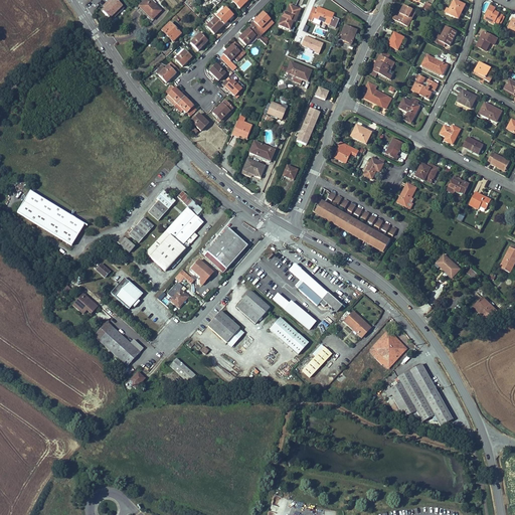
[(124,7),(117,0),(114,0),(113,2),(112,1),(111,0),(109,0),(107,3),(118,14),(124,7)]
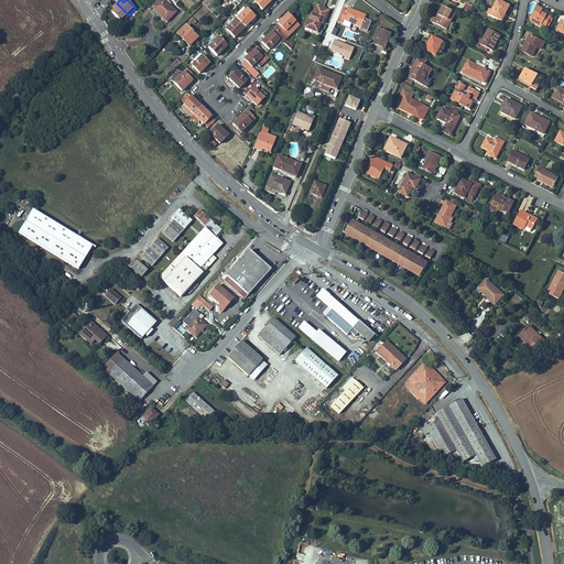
[(172,8),(164,0),(160,0),(153,8),(163,17),(172,8)]
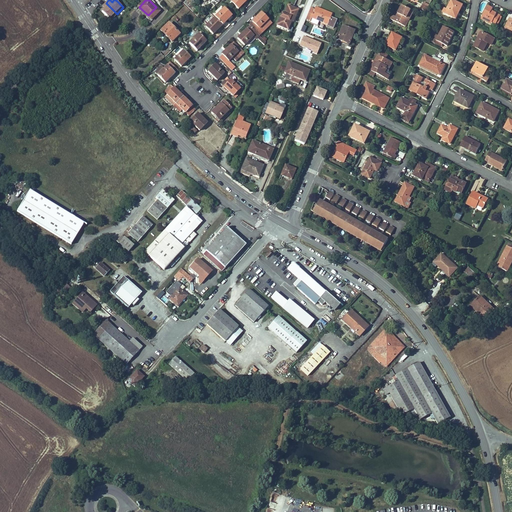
[(247,0),(233,0),(232,2),(240,9),(247,0)]
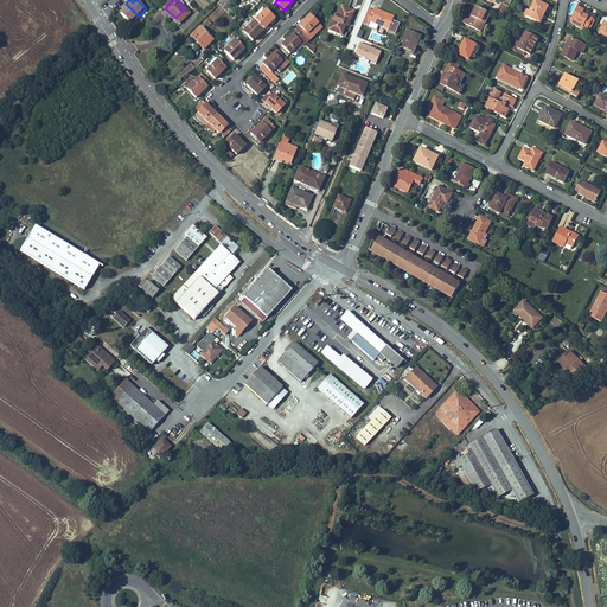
[(551,5),(542,0),(536,0),(531,12),(542,18),(544,12),(547,14),(551,5)]
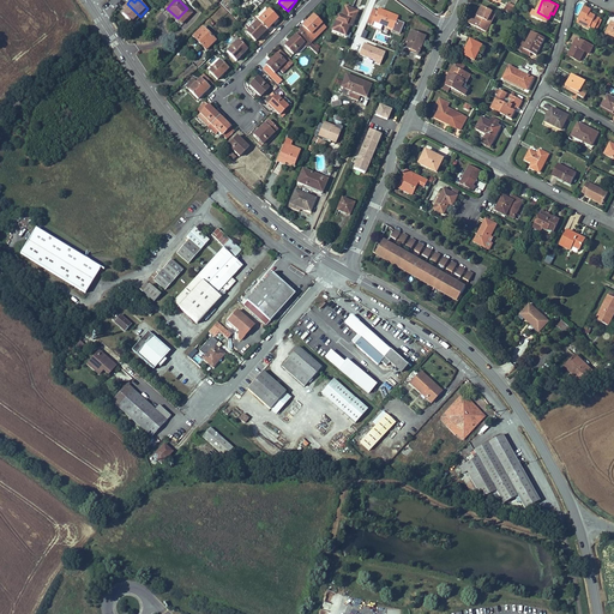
[(140,17),(127,4),(124,7),(125,8),(126,10),(122,13),(133,24),(140,17)]
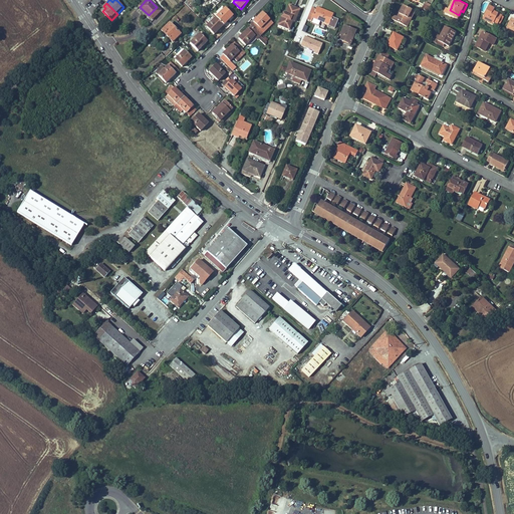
[(426,3),(422,10),(428,13),(432,6),(426,3)]
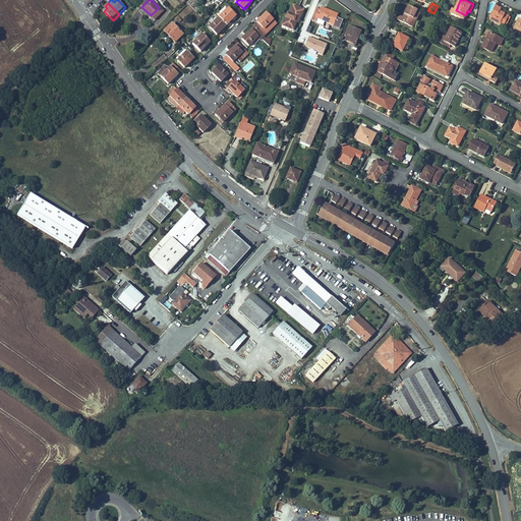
[(498,4),(491,16),(507,23),(511,14),(503,10),(504,7),(498,4)]
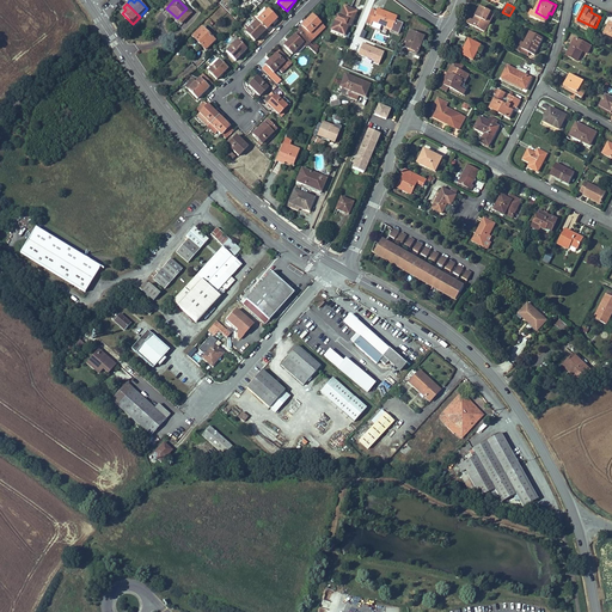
[(472,17),(470,22),(489,31),(491,26),(487,24),(489,19),(491,20),(496,11),(488,6),(482,17),(478,14),(476,18),(472,17)]
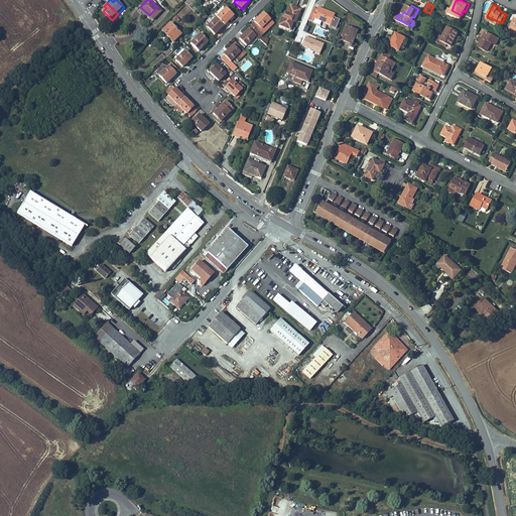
[(299,9),(291,6),(288,14),(284,12),(279,25),(289,28),(292,21),(294,22),(299,9)]
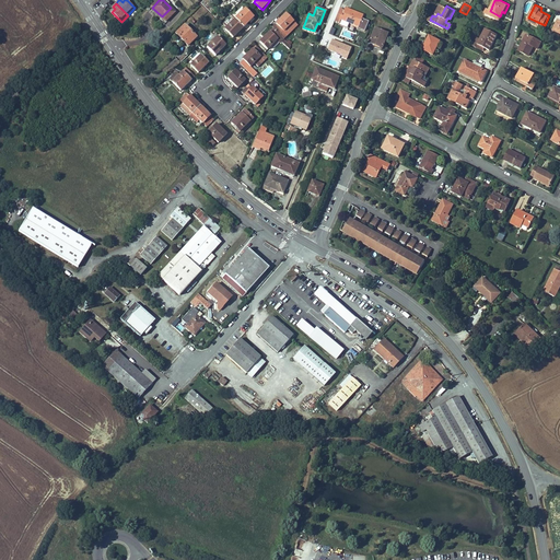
[(253,16),(245,9),(236,19),(244,26),(253,16)]
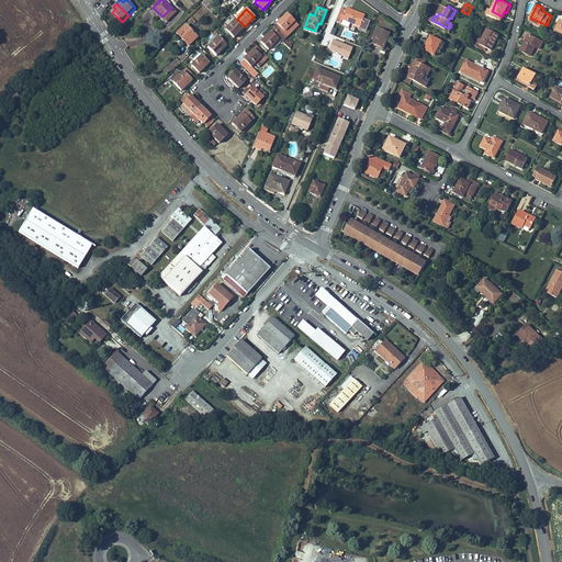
[(346,9),(345,11),(340,9),(335,22),(340,23),(341,20),(359,27),(363,15),(346,9)]
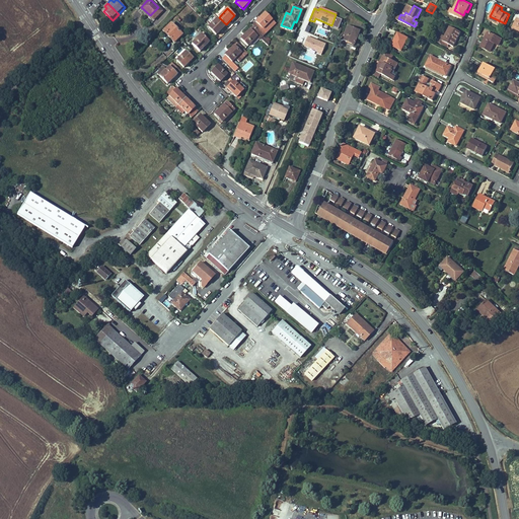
[(252,25),(253,25),(262,33),(265,30),(264,29),(273,20),(266,12),(252,25)]
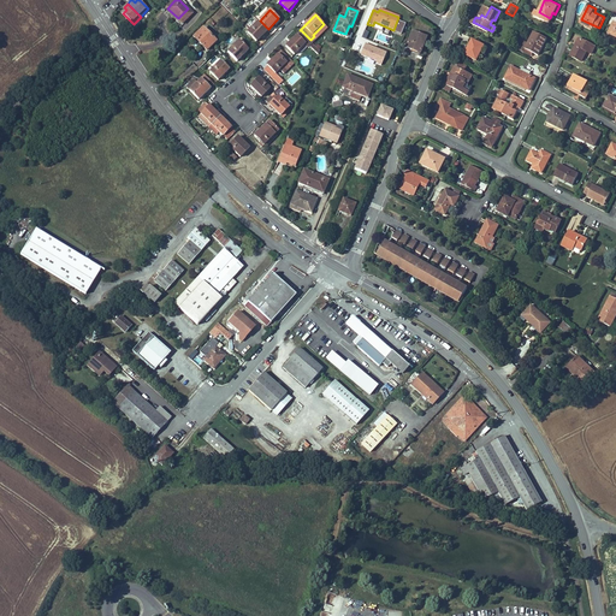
[(268,29),(260,21),(248,31),(256,40),(268,29)]
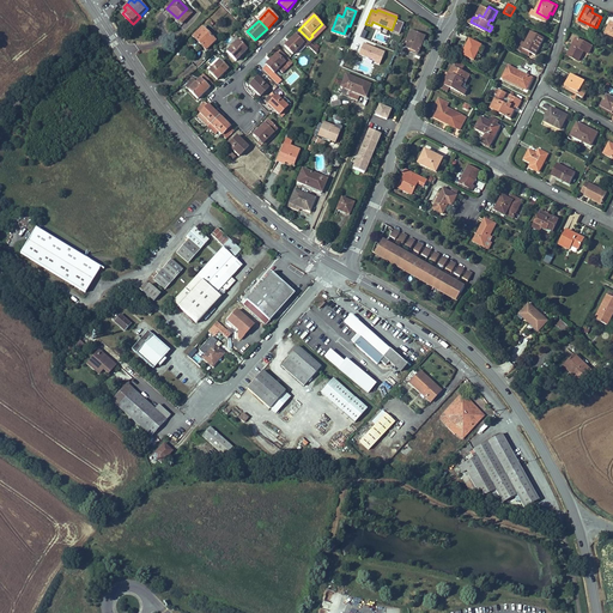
[(214,41),(201,28),(192,36),(206,50),(214,41)]
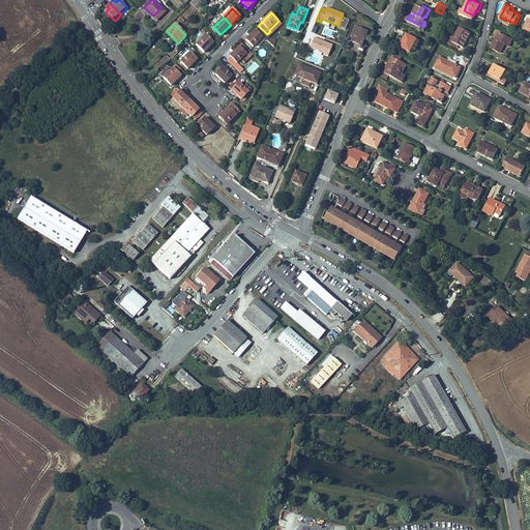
[(457,35),(454,39),(463,43),(466,45),(473,31),(462,25),(457,35)]
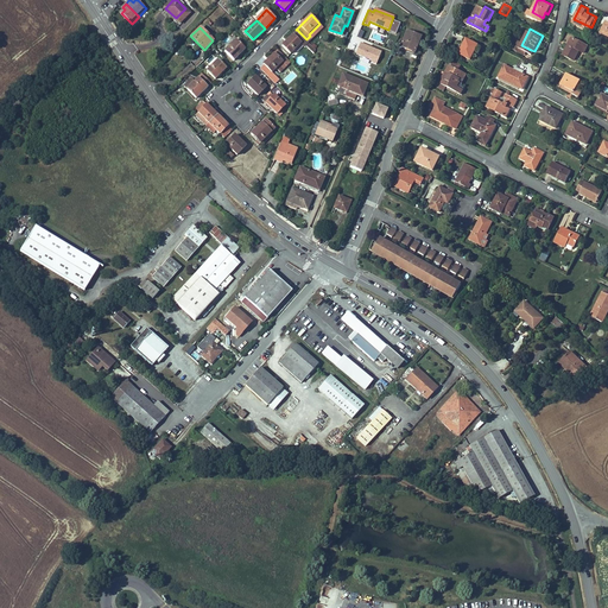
[(297,30),(283,44),(291,54),(302,43),(305,46),(306,45),(315,52),(316,49),(306,39),(297,30)]
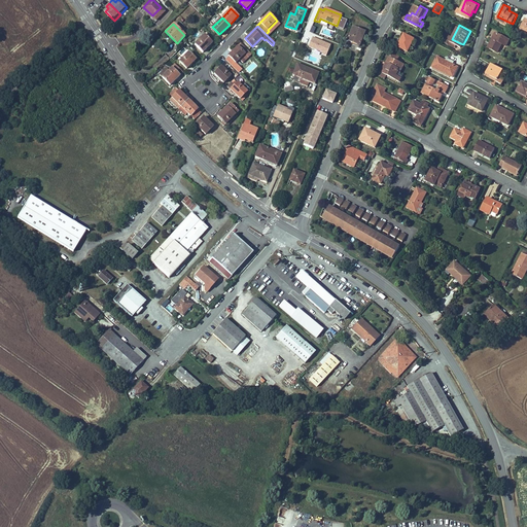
[(360,45),(364,34),(353,29),(347,43),(352,46),(353,43),(353,42),(360,45)]
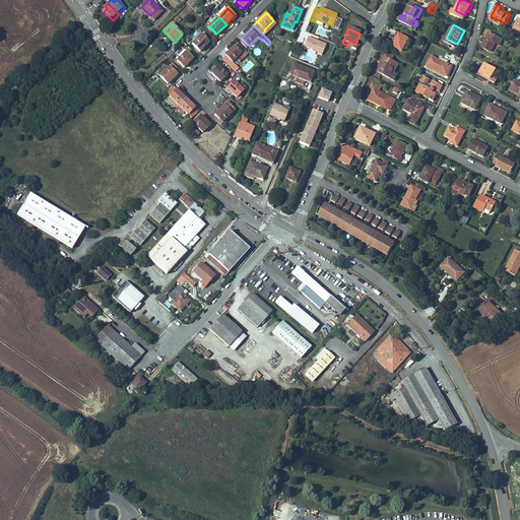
[(491,30),(482,45),(493,51),(498,43),(501,45),(505,38),(491,30)]
